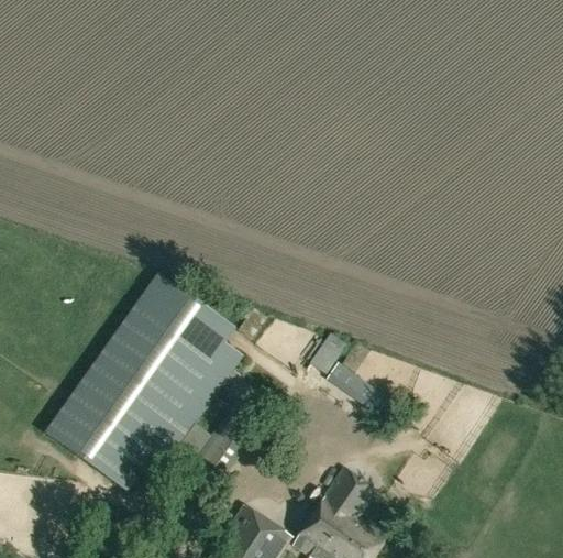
[(45,430),(141,499),(222,384),(230,389),(241,373),(233,368),(243,353),(225,341),(236,327),(157,271),(45,430)]
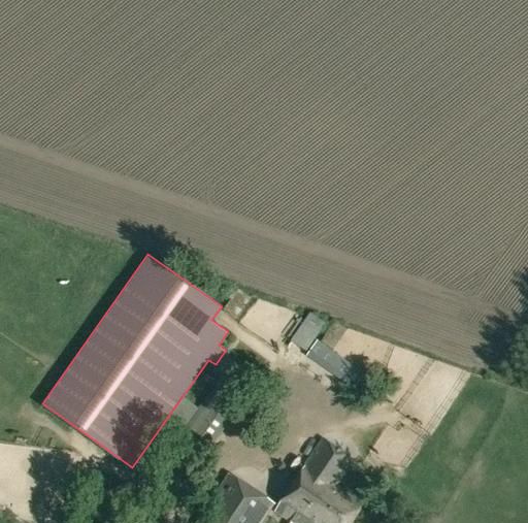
[(292,338),(305,349),(325,321),(311,311),(292,338)]
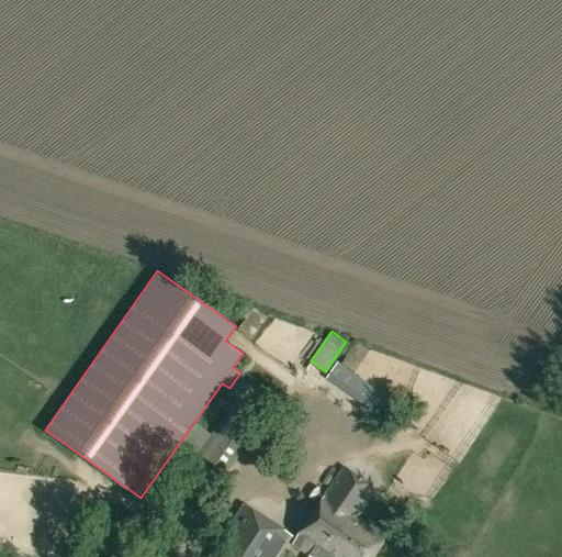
[(328,372),(379,408),(386,397),(337,361),(328,372)]
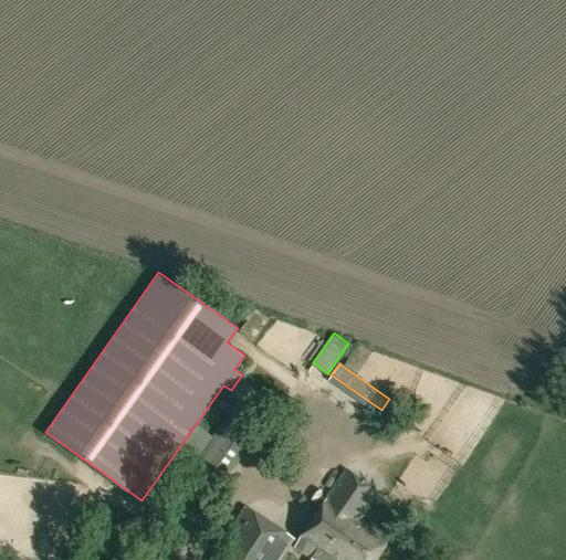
[(230,472),(269,418),(241,398),(202,452),(230,472)]
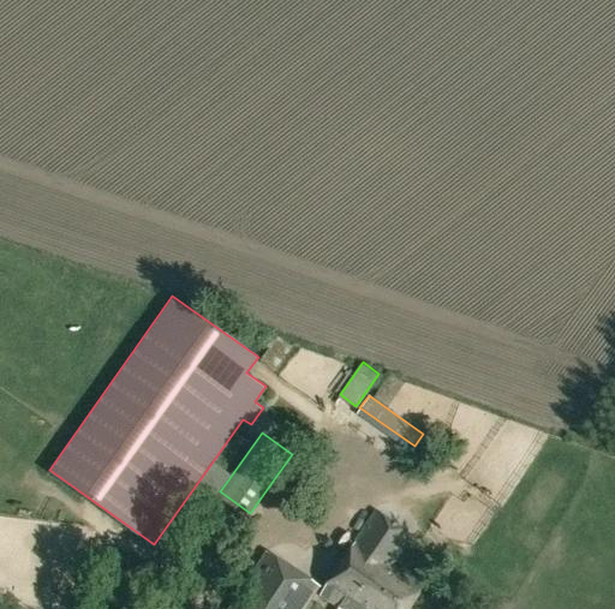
[(402,608),(423,580),(393,560),(411,533),(375,509),(321,590),(339,603),(334,608),(402,608)]
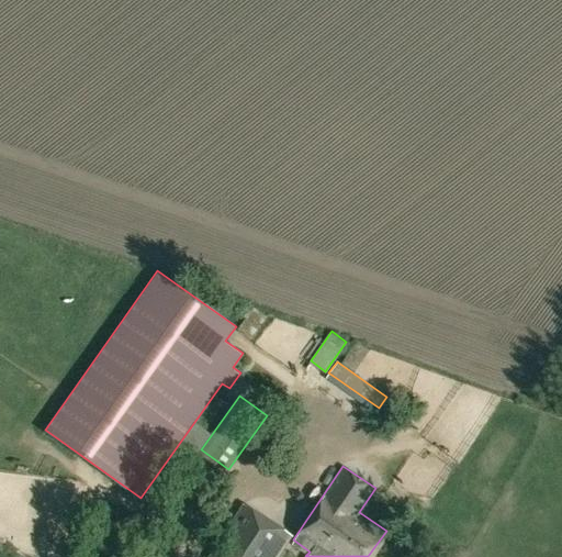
[(206,556),(273,556),(291,532),(245,500),(206,556)]
